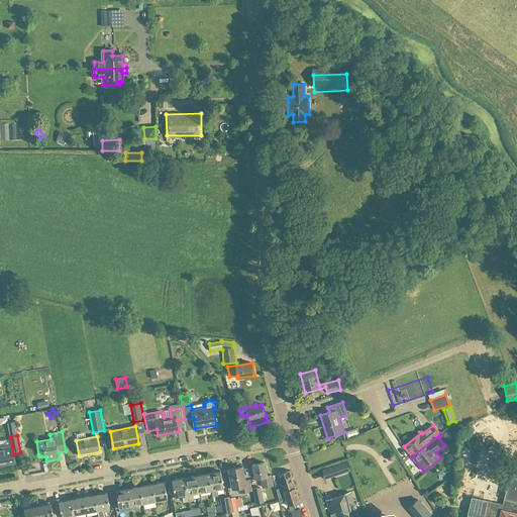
[(0,466),(15,462),(13,454),(12,446),(0,448),(0,466)]
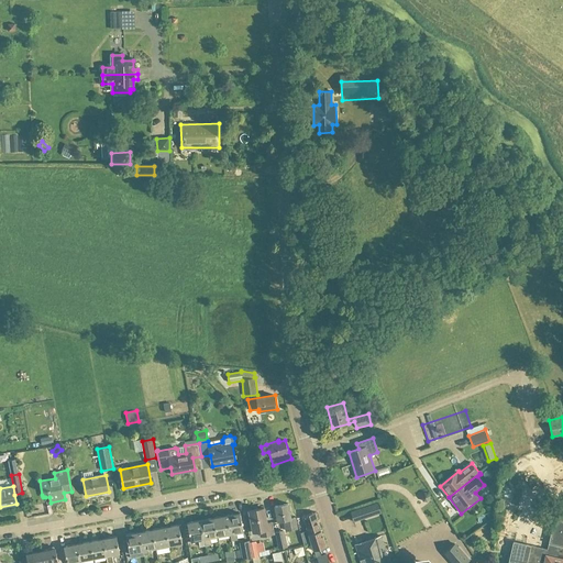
[(296,517),(290,518),(288,504),(275,506),(278,521),(284,520),(286,531),(298,529),(296,517)]
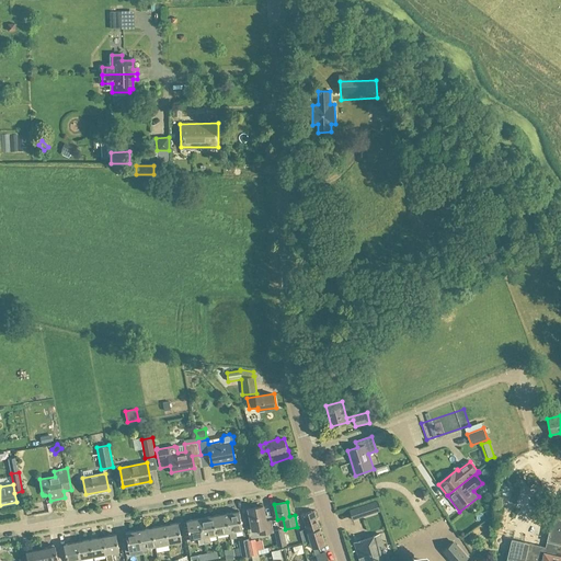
[(367,514),(364,505),(356,507),(359,517),(367,514)]
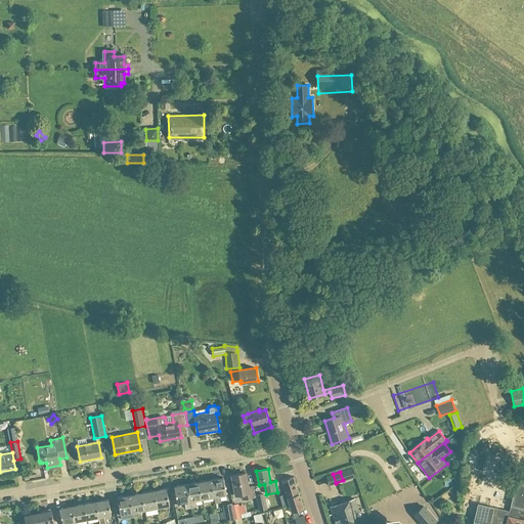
[(246,473),(231,475),(235,495),(242,494),(243,499),(256,496),(254,486),(249,487),(246,473)]
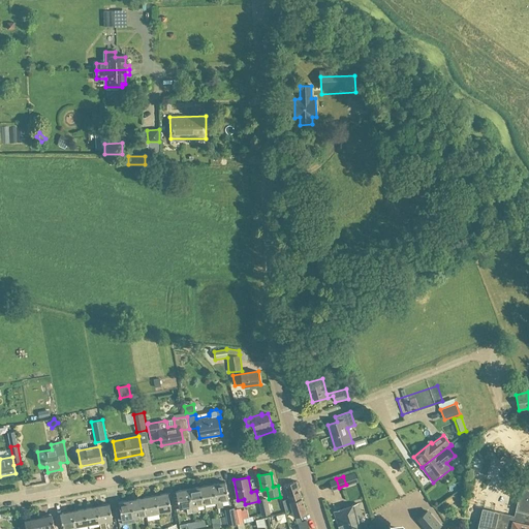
[(455,477),(448,481),(453,487),(459,483),(455,477)]
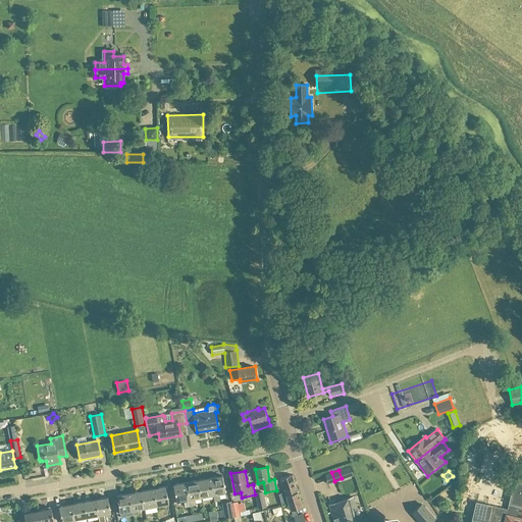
[(349,484),(362,479),(359,473),(347,477),(349,484)]
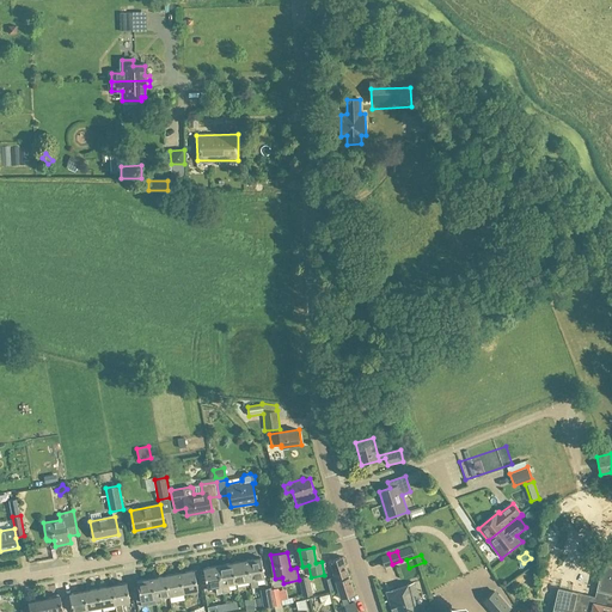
[(329,583),(350,576),(343,556),(329,561),(335,576),(328,579),(329,583)]
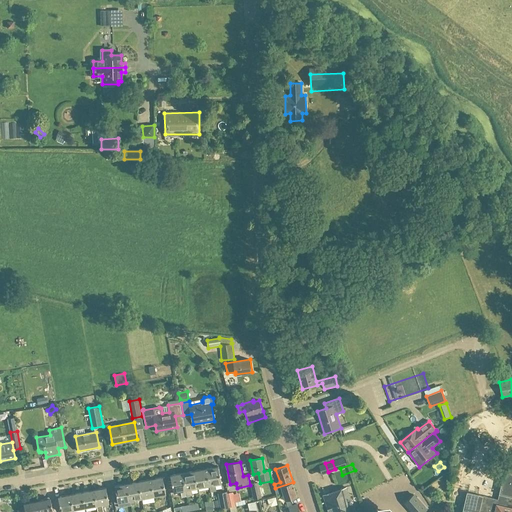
[(216,491),(215,484),(222,483),(219,466),(206,468),(210,485),(209,485),(211,492),(216,491)]
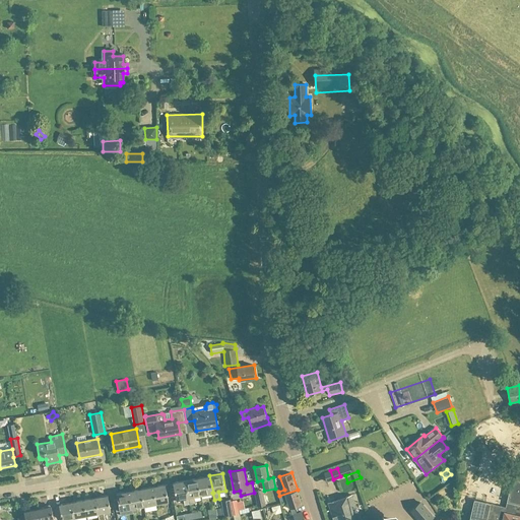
[(439,485),(435,477),(431,478),(429,474),(416,478),(423,493),(439,485)]
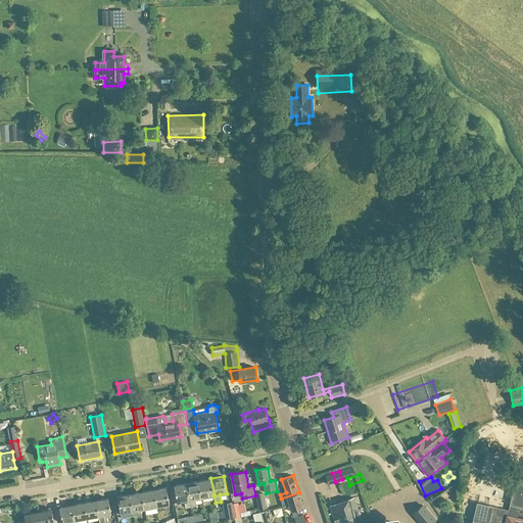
[(215,495),(210,478),(198,481),(202,497),(214,495),(215,495)]
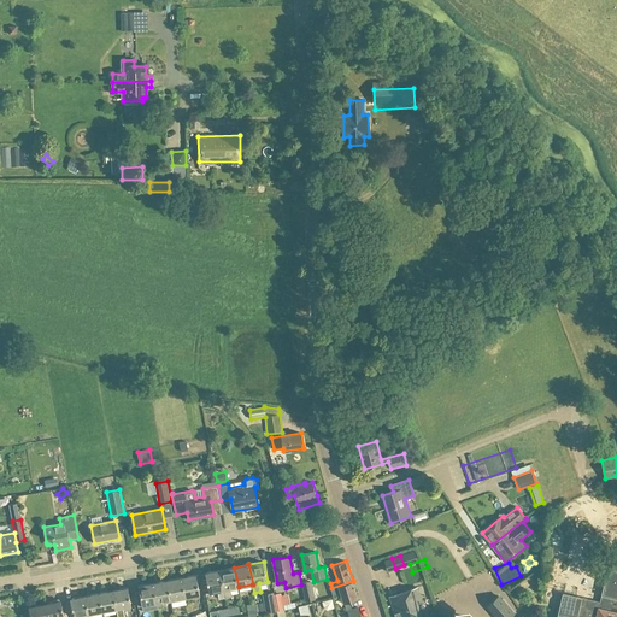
[(239,587),(234,568),(219,570),(225,598),(231,597),(230,589),(239,587)]
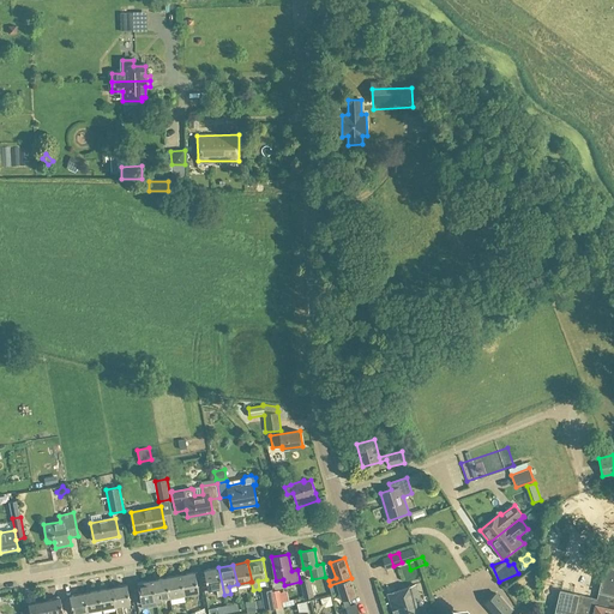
[(613,613),(613,566),(613,567),(606,565),(597,599),(561,590),(554,613),(613,613)]
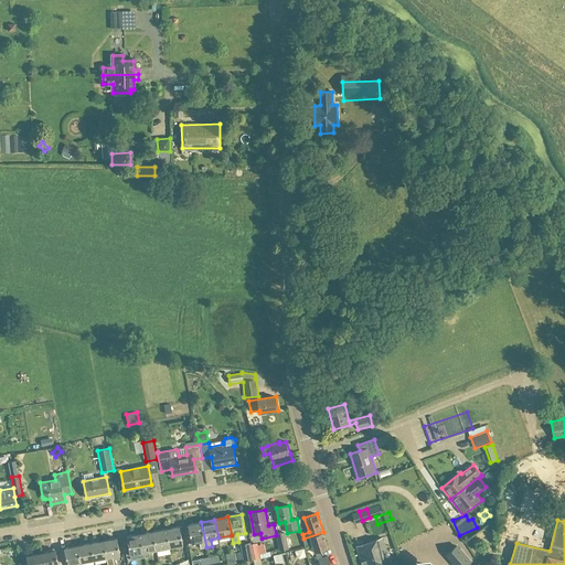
[(206,547),(201,522),(188,524),(189,530),(191,543),(199,542),(201,548),(206,547)]
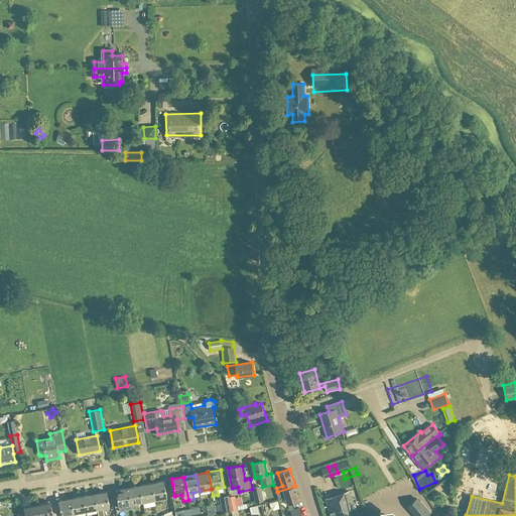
[(151,483),(155,500),(167,498),(164,481),(151,483)]
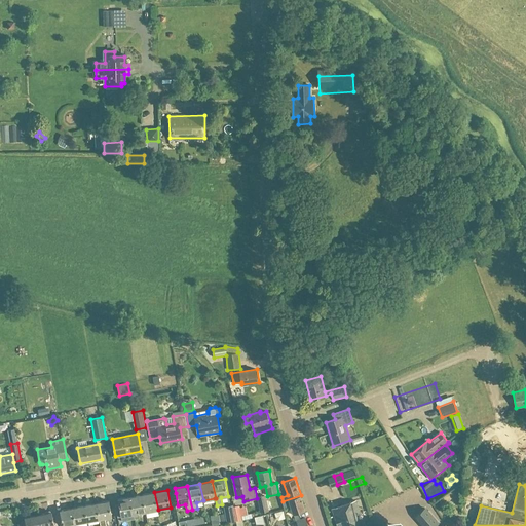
[(158,510),(154,492),(143,494),(146,512),(158,510)]
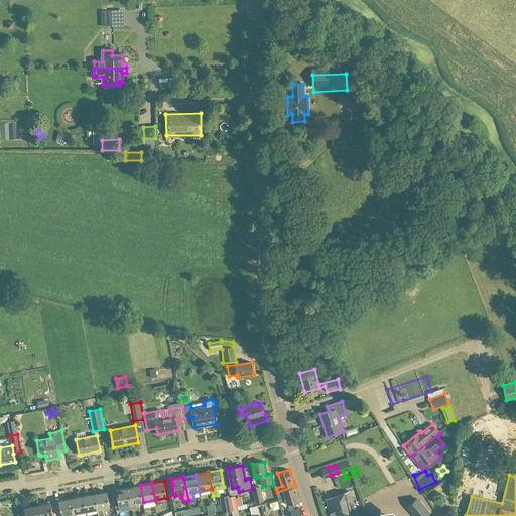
[(143,502),(140,485),(128,488),(132,509),(137,508),(136,503),(143,502)]
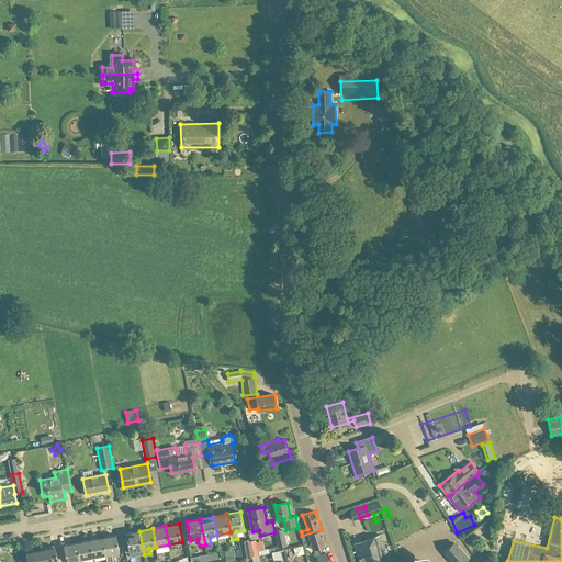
[(283,529),(274,531),(279,548),(287,546),(283,529)]
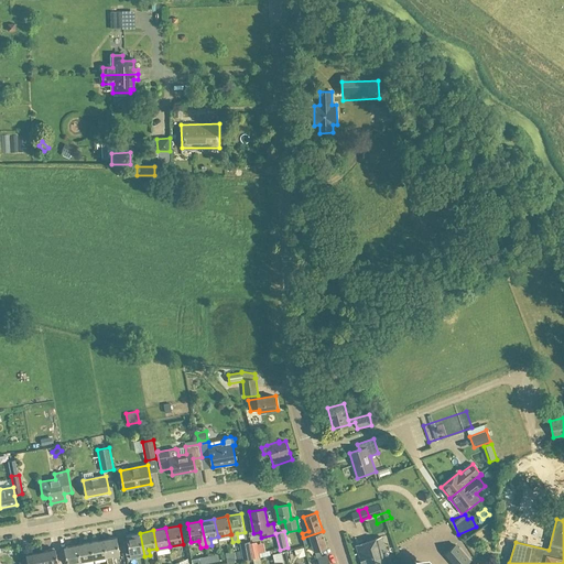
[(323,531),(303,538),(305,545),(313,543),(315,551),(327,546),(323,531)]
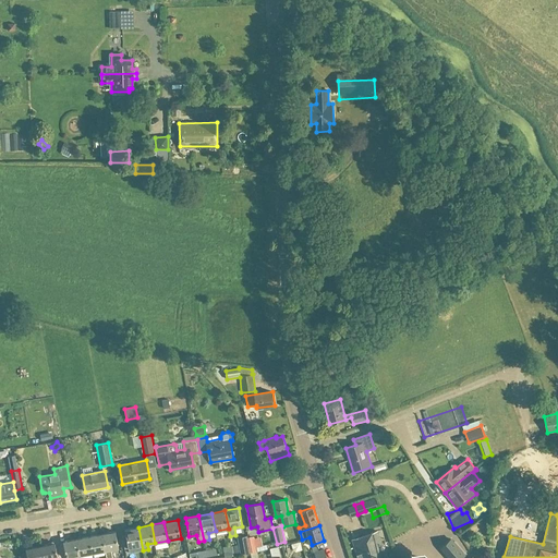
[(143,550),(138,528),(125,530),(129,548),(136,546),(137,552),(143,550)]
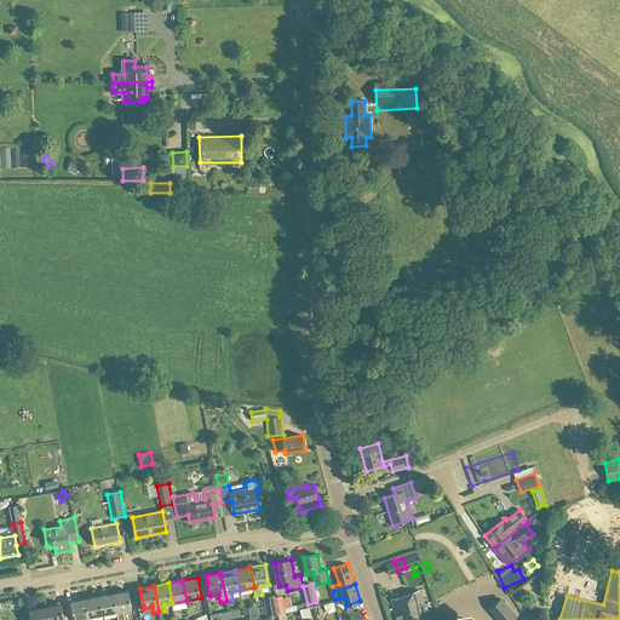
[(397,619),(429,619),(419,590),(391,600),(397,619)]
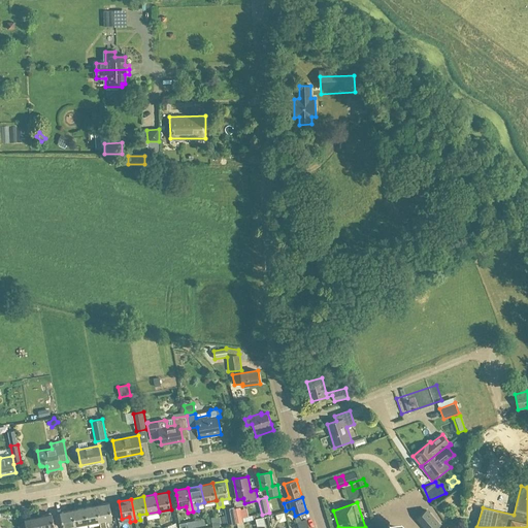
[(103,527),(106,527),(105,521),(112,519),(109,503),(97,505),(100,521),(101,527),(103,527)]
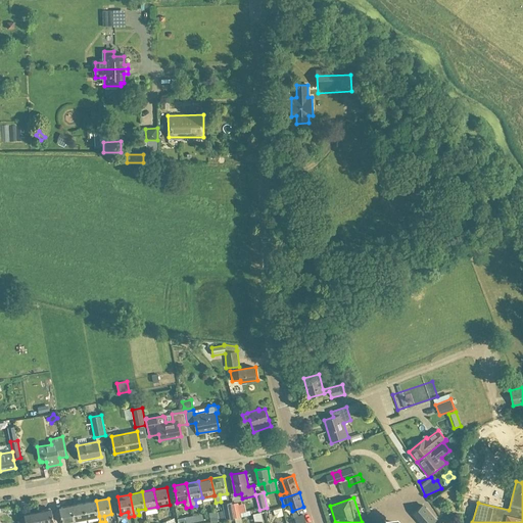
[(99,516),(96,501),(84,503),(87,519),(99,516)]
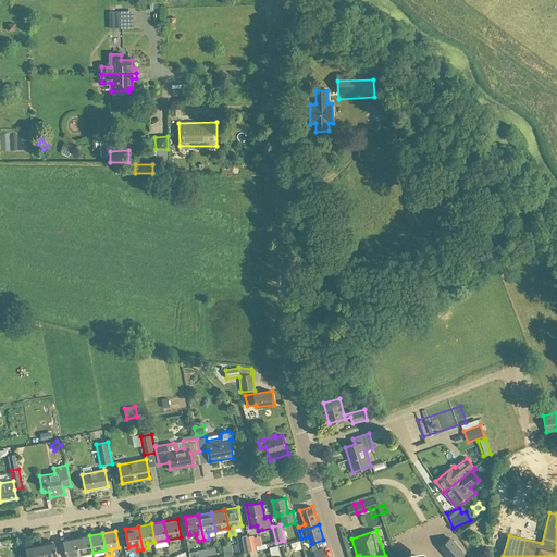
[(93,553),(89,535),(76,537),(79,555),(93,553)]
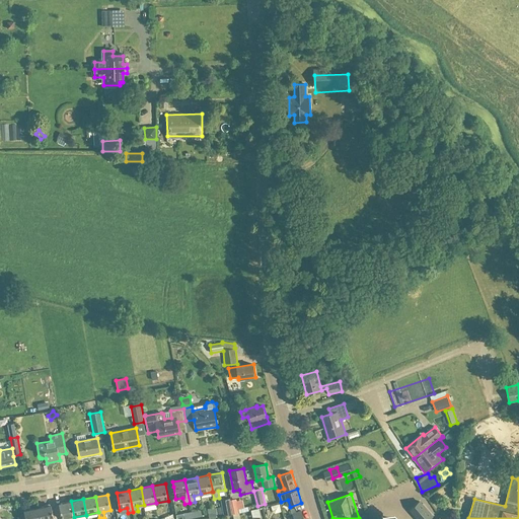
[(234,514),(231,499),(229,500),(229,499),(221,500),(224,516),(234,514)]
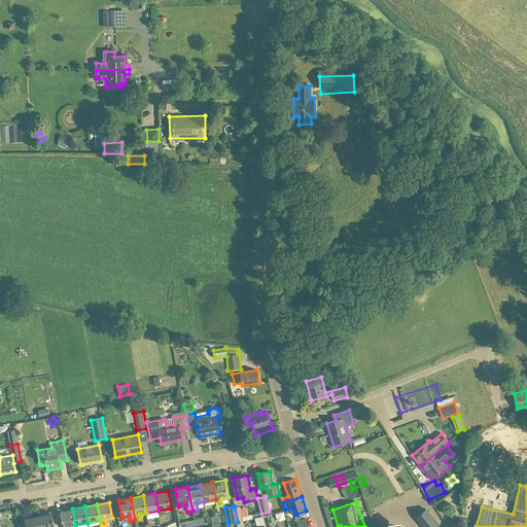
[(75,525),(72,508),(60,512),(63,526),(70,526),(75,526),(75,525)]
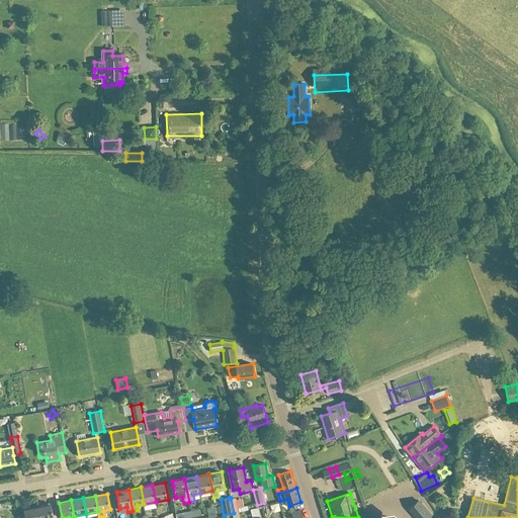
[(418,517),(427,517),(431,515),(419,500),(410,508),(411,510),(412,511),(418,517)]
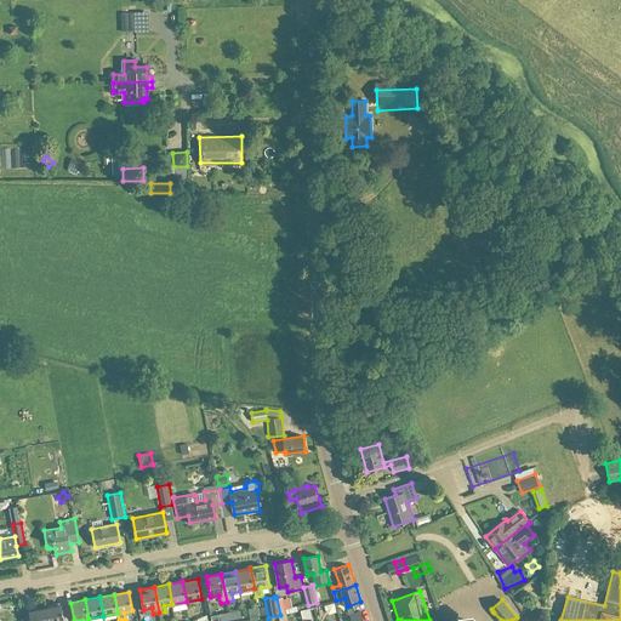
[(331,602),(320,602),(322,611),(332,610),(331,602)]
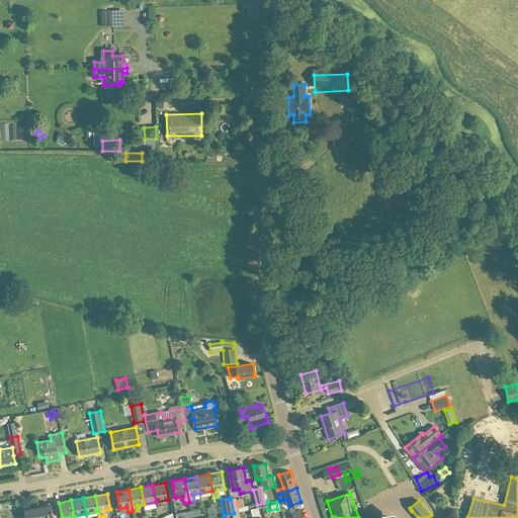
[(51,517),(54,517),(52,504),(37,507),(39,517),(51,517)]
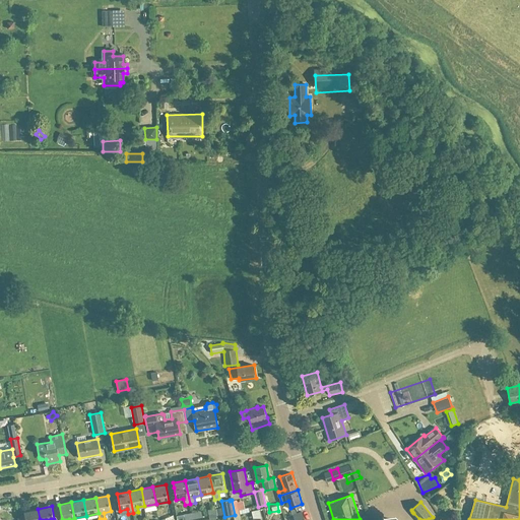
[(215,509),(215,508),(207,509),(209,519),(217,518),(217,517),(215,509)]
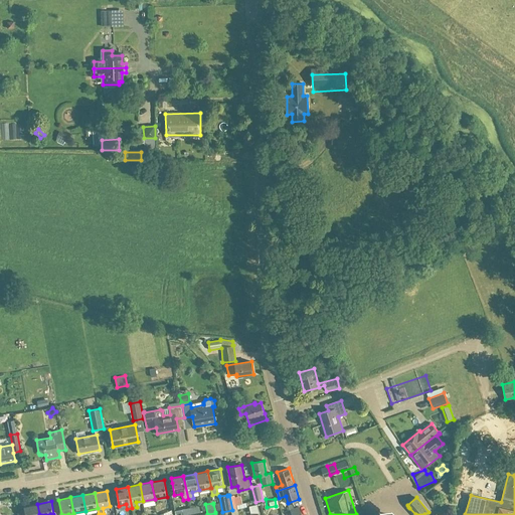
[(39,514),(37,504),(24,506),(25,514),(39,514)]
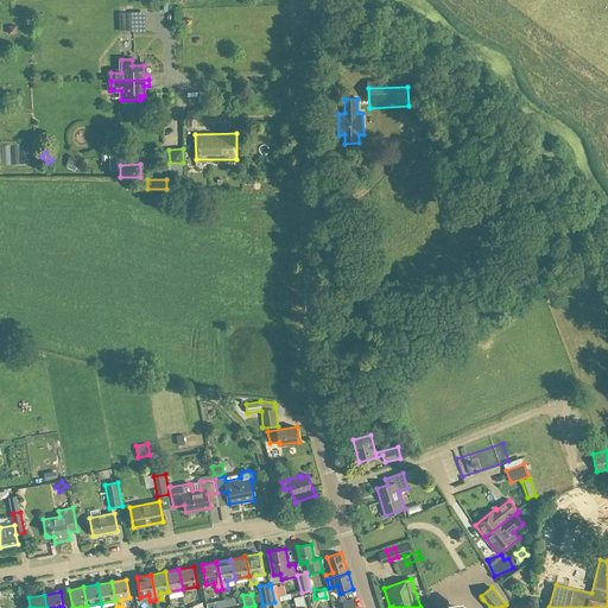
[(235,597),(223,600),(226,607),(236,605),(235,597)]
